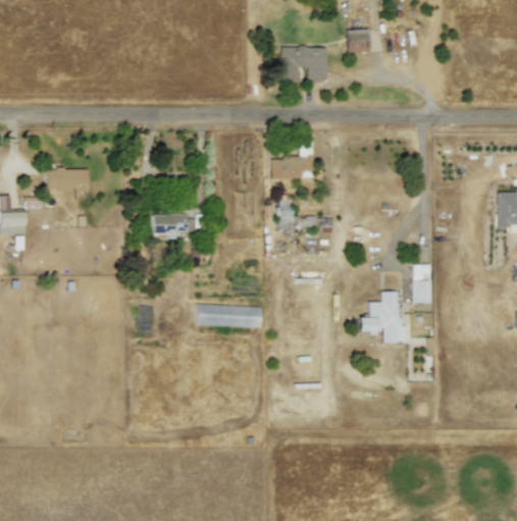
[(348,31),(349,53),(369,52),(369,30),(348,31)]
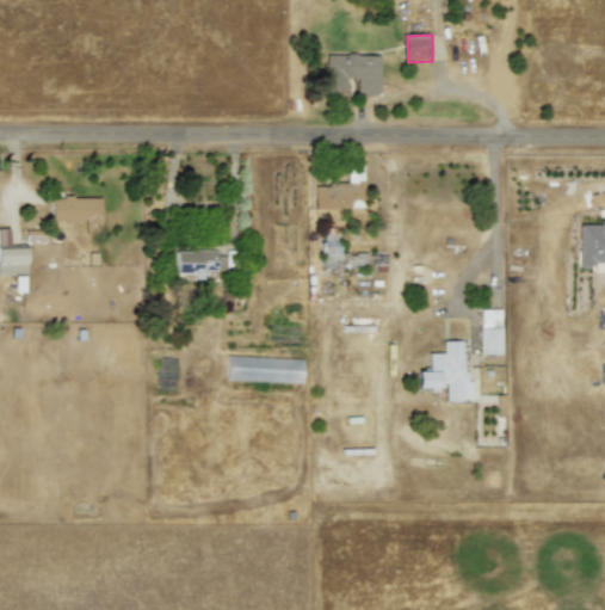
[(331,94),(350,94),(350,78),(360,78),(360,96),(383,96),(383,56),(331,56),(331,94)]
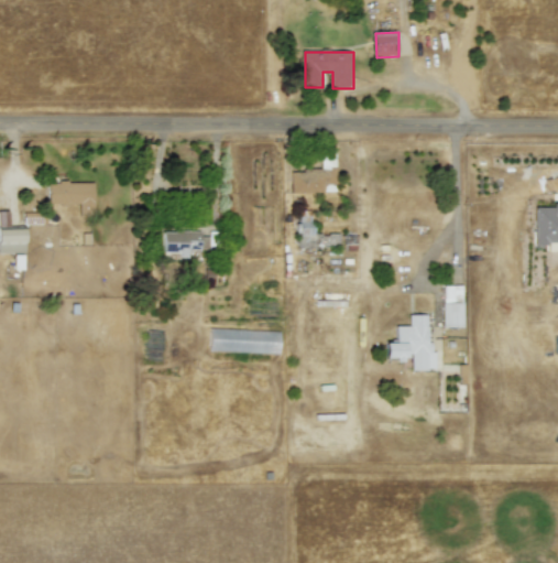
[(83,217),(97,217),(97,182),(51,183),(51,205),(83,204),(83,217)]
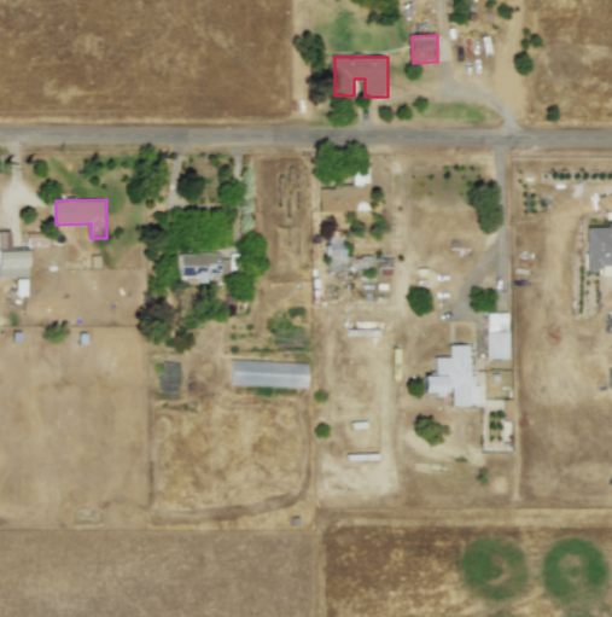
[(589,228),(589,269),(605,269),(605,275),(611,275),(611,223),(610,223),(610,228),(589,228)]
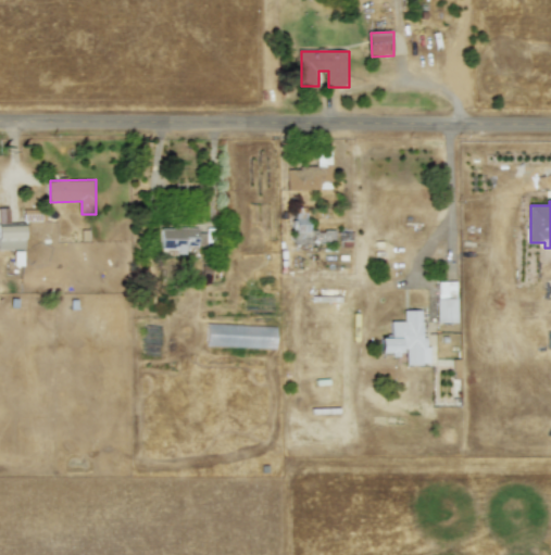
[(27,224),(12,224),(12,209),(0,210),(1,251),(27,250),(27,224)]
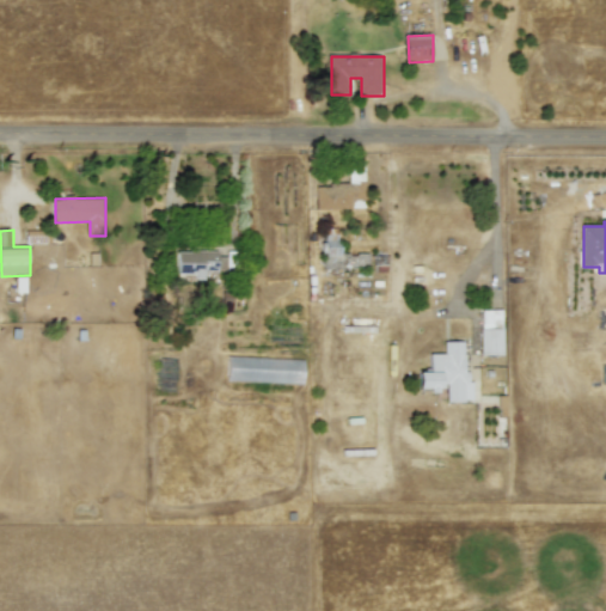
[(373,255),(344,255),(344,234),(326,234),(326,269),(373,269),(373,255)]
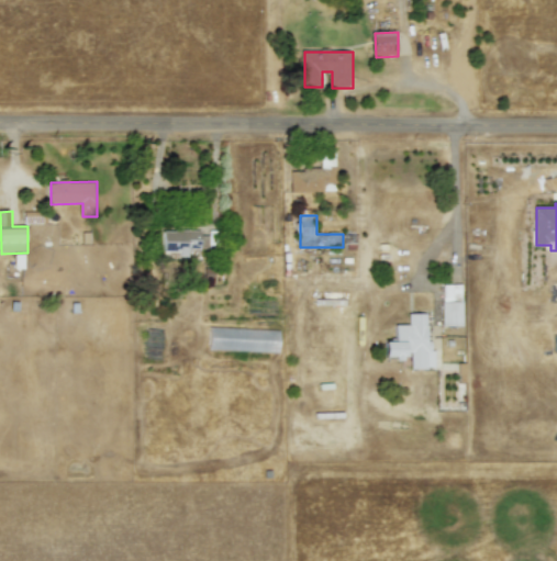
[(166,233),(167,255),(191,254),(191,249),(212,249),(212,232),(166,233)]
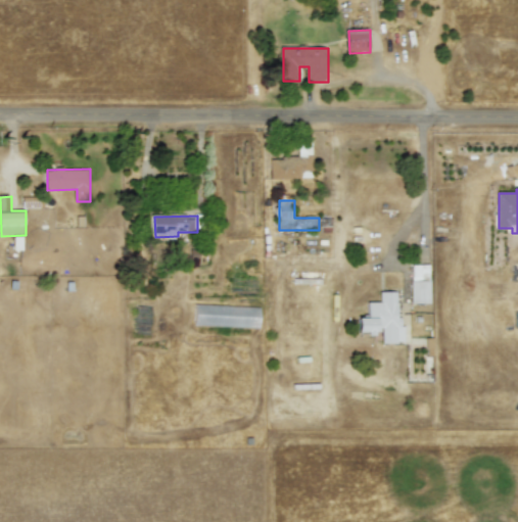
[(432,304),(432,266),(415,266),(415,304),(432,304)]
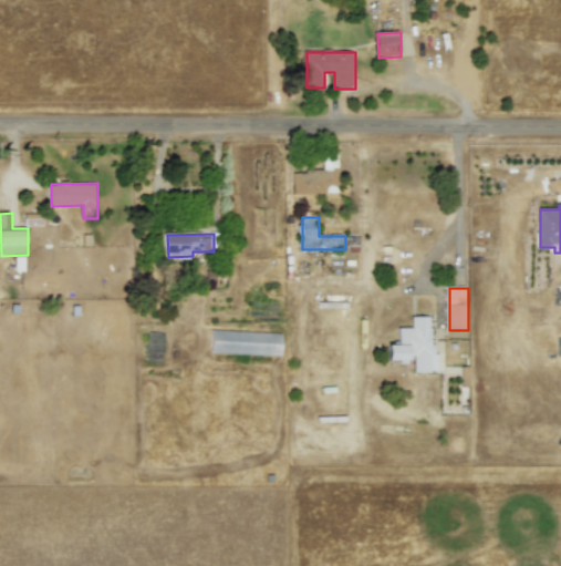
[(322,308),(350,309),(350,295),(322,294),(322,308)]
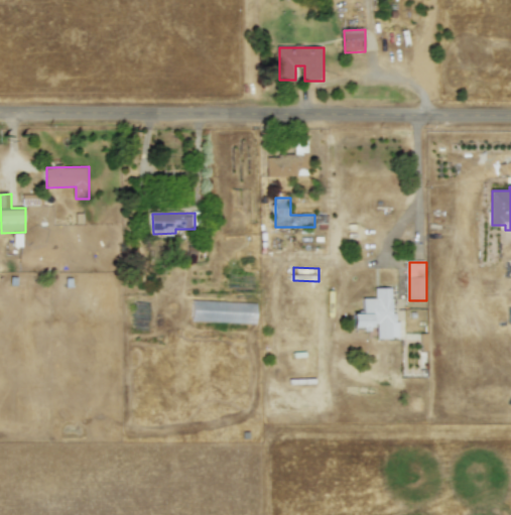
[(394,288),(377,288),(377,298),(365,299),(365,313),(355,314),(355,330),(373,330),(372,325),(379,325),(379,340),(402,339),(401,322),(395,323),(394,288)]
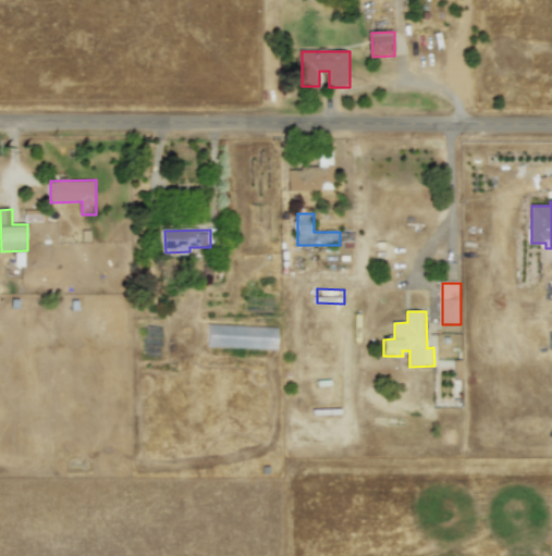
[(280,328),(211,325),(210,347),(279,350),(280,328)]
